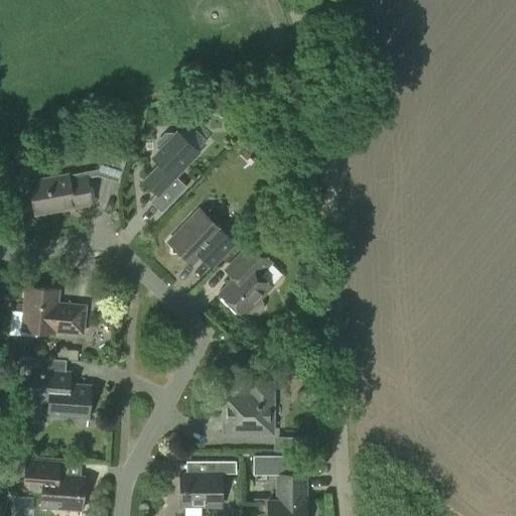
[(198,151),(177,132),(174,134),(173,133),(165,133),(165,145),(153,158),(160,165),(144,182),(157,194),(150,202),(162,213),(186,185),(175,175),(198,151)]
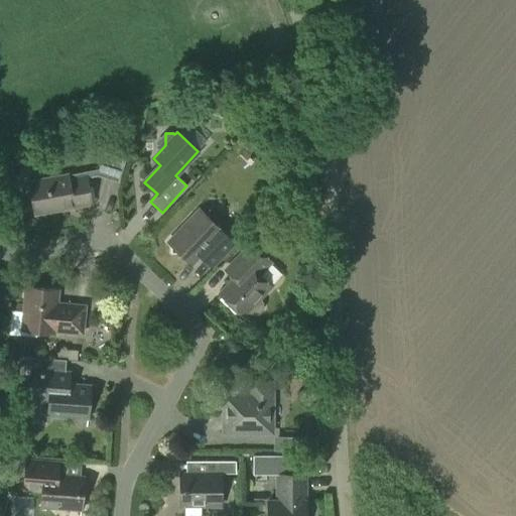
[(105,151),(98,174),(117,180),(125,155),(105,149),(105,151)]
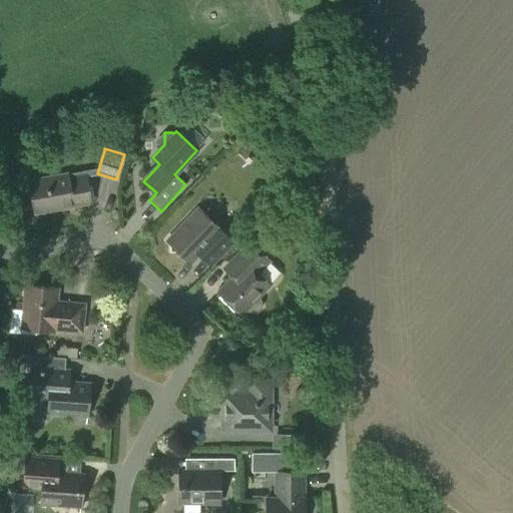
[(69,178),(67,173),(29,180),(35,212),(91,201),(85,174),(69,178)]
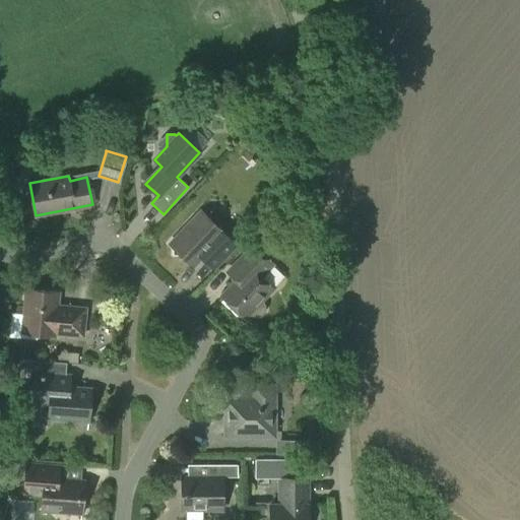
[(211,246),(223,257),(240,240),(229,230),(225,233),(200,209),(170,243),(173,247),(173,254),(181,253),(193,265),(211,246)]
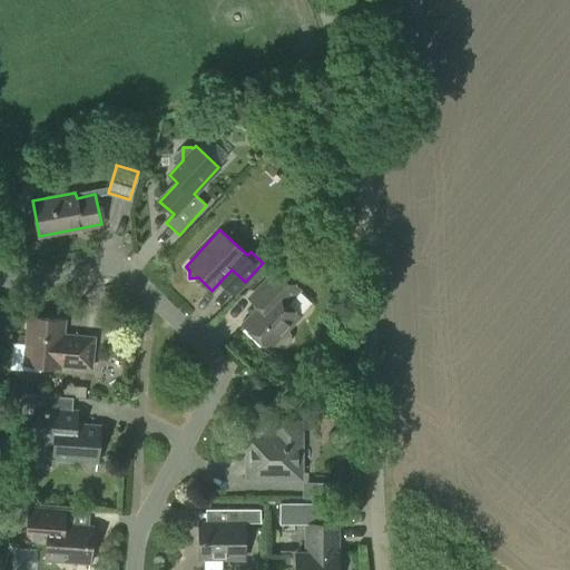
[(285,346),(287,345),(288,344),(288,343),(288,342),(290,340),(290,337),(290,336),(288,335),(288,334),(286,332),(286,331),(298,317),(285,305),(298,290),(276,268),(252,295),(262,304),(242,325),(268,350),(273,345),(274,346),(275,347),(276,347),(279,349),(281,349),(283,347),(285,346)]
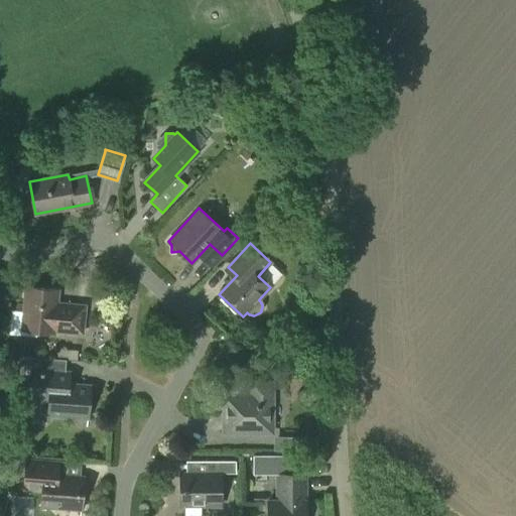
[(84,333),(87,305),(58,302),(59,289),(27,286),(22,329),(55,332),(55,331),(84,333)]
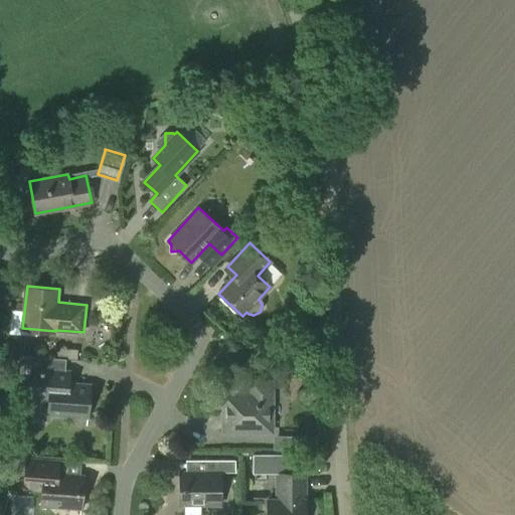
[(88,416),(90,384),(63,383),(65,359),(20,356),(19,381),(34,382),(33,396),(41,396),(40,412),(49,412),(49,414),(88,416)]
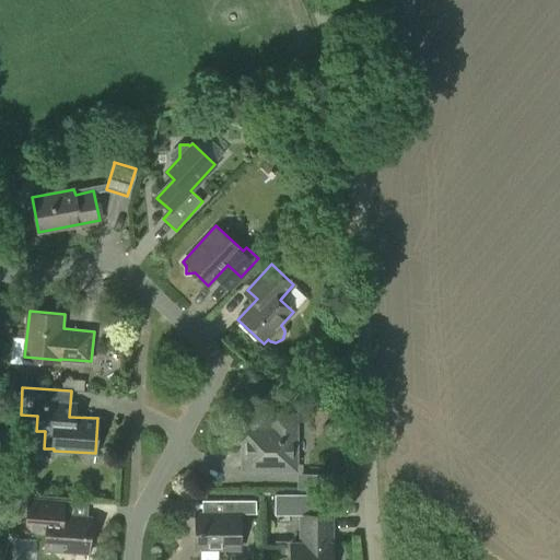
[(296,469),(295,416),(253,416),(254,429),(247,429),(248,457),(254,457),(254,470),(296,469)]
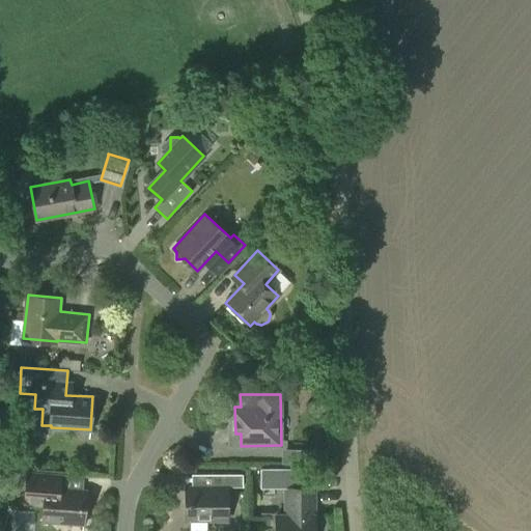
[(295,466),(259,466),(259,483),(295,484),(295,466)]
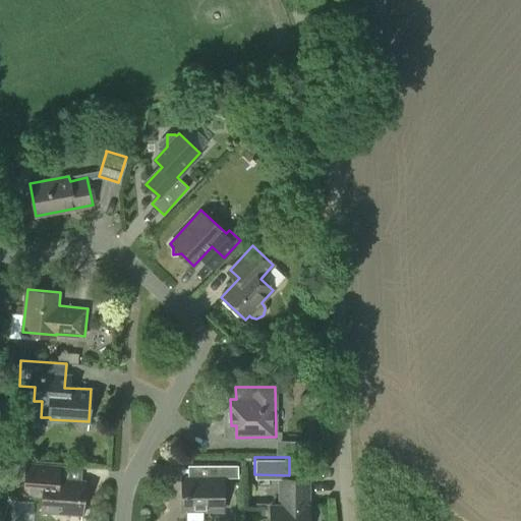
[(82,515),(85,481),(58,479),(60,466),(27,464),(24,494),(43,496),(42,511),(82,515)]
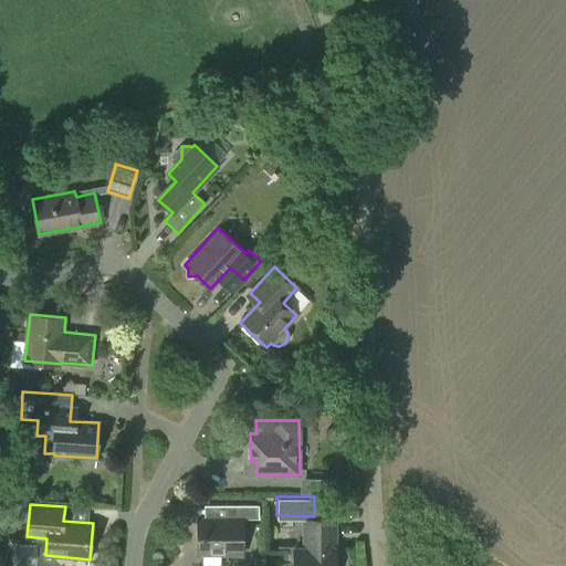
[(221,565),(221,555),(242,555),(241,520),(258,519),(258,505),(226,505),(226,519),(197,520),(198,556),(202,556),(202,565),(221,565)]
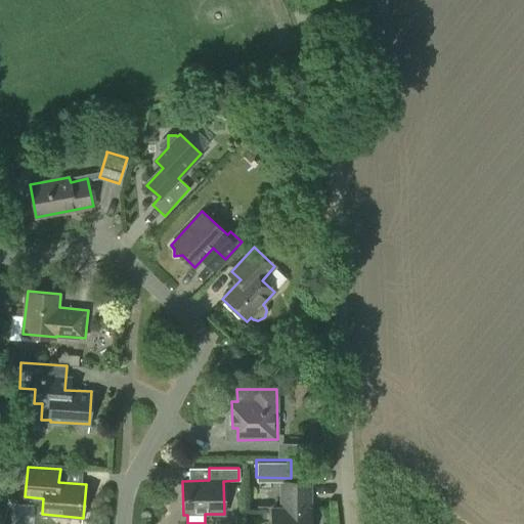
[(271,523),(309,523),(310,481),(280,482),(281,509),(271,509),(271,523)]
